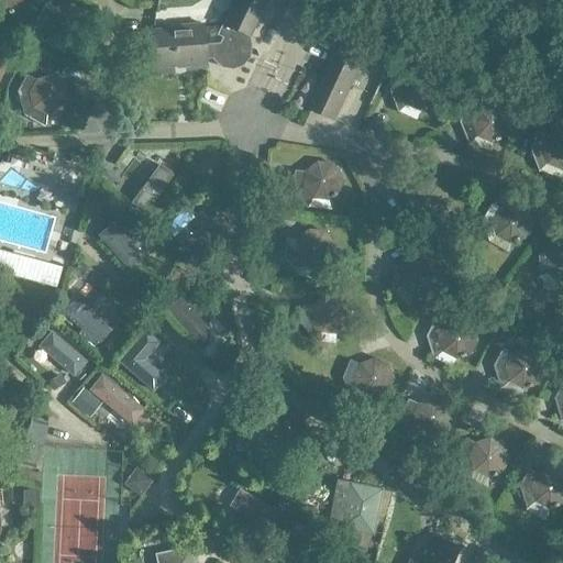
[(0,0),(0,11),(4,14),(18,10),(22,0),(0,0)]
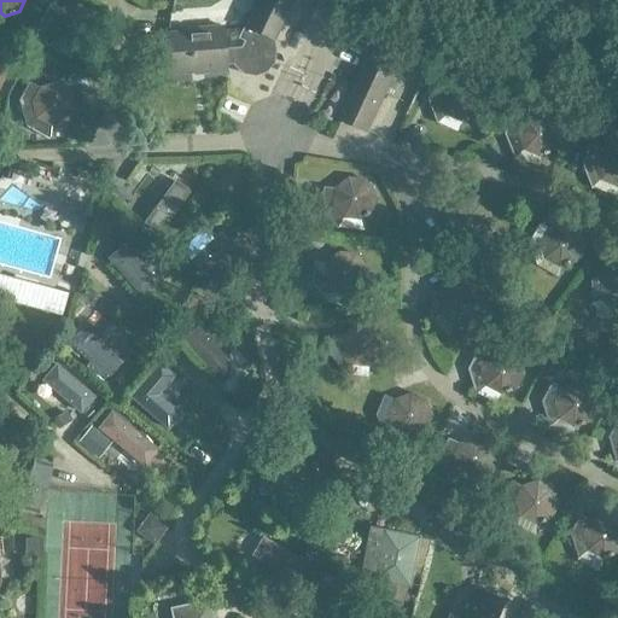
[(257,0),(245,27),(261,34),(274,41),(293,0),(257,0)]
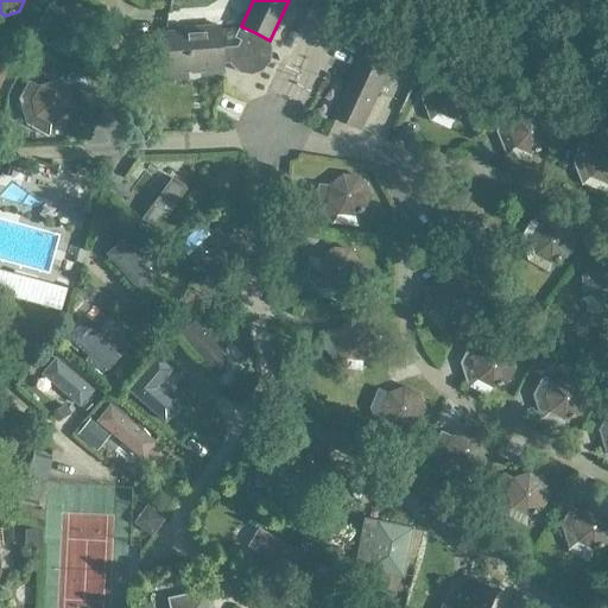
[(61,10),(50,4),(39,21),(46,46),(57,38),(70,46),(86,42),(94,29),(89,13),(76,6),(61,10)]
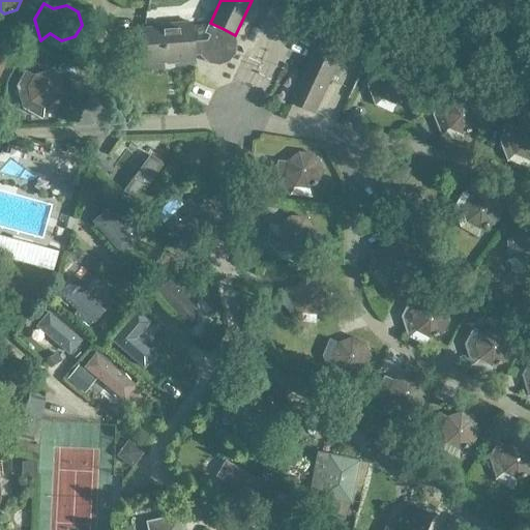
[(224,29),(210,23),(206,33),(210,35),(207,41),(194,42),(193,23),(170,25),(171,27),(144,29),(146,64),(195,61),(195,55),(222,53),(221,48),(215,46),(224,29)]
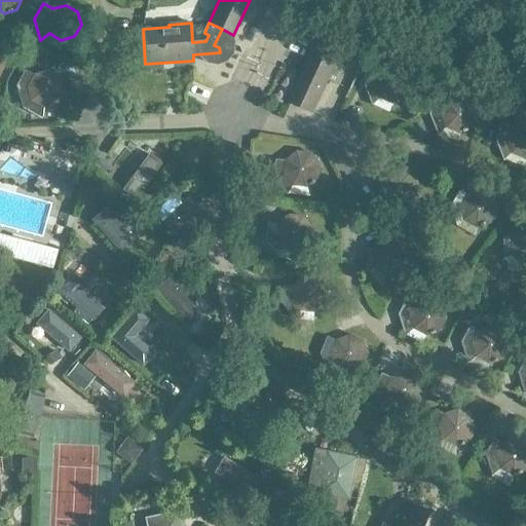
[(339,58),(315,46),(291,101),(314,112),(339,58)]
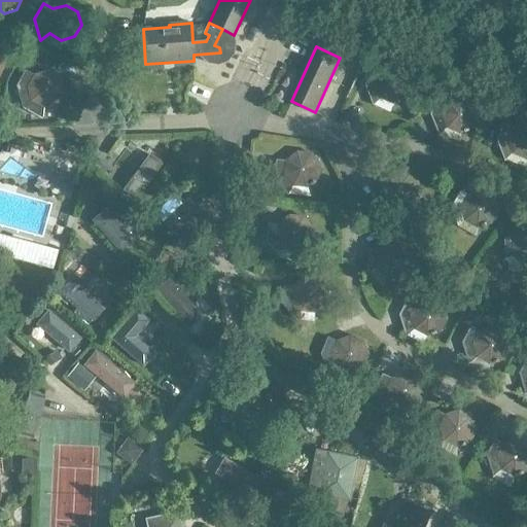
[(365,84),(374,106),(383,98),(395,103),(408,98),(413,85),(408,73),(396,68),(383,72),(374,68),(365,84)]
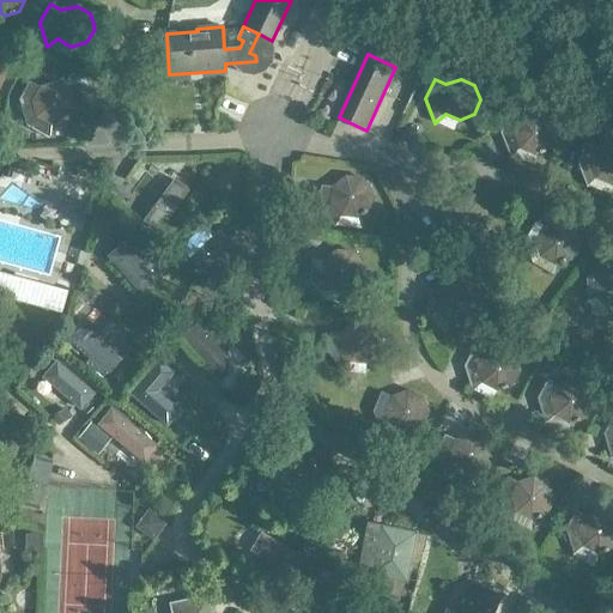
[(40,89),(29,82),(19,101),(26,126),(37,117),(50,125),(66,120),(73,107),(70,91),(55,84),(40,89)]
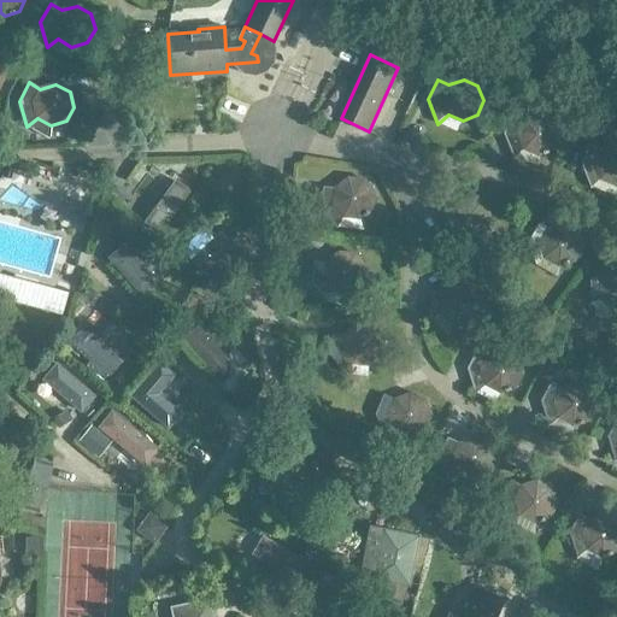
[(505,134),(516,159),(526,148),(540,154),(554,150),(560,134),(554,119),(540,113),(526,119),(513,115),(505,134)]
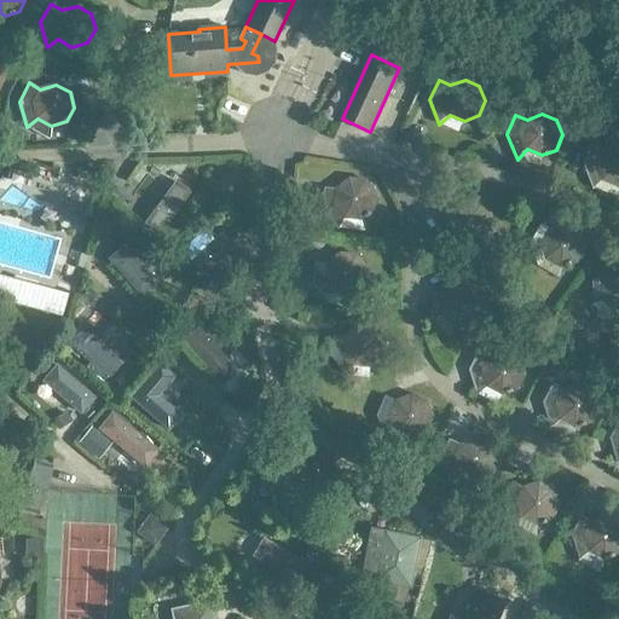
[(584,165),(594,189),(605,179),(618,186),(618,185),(618,144),(605,150),(593,145),(584,165)]
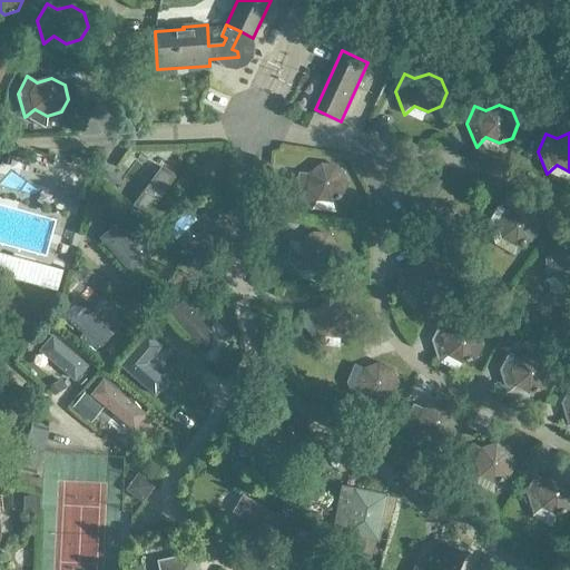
[(346,178),(337,167),(323,165),(312,174),(300,173),(297,193),(313,212),(318,200),(334,202),(345,193),(346,178)]
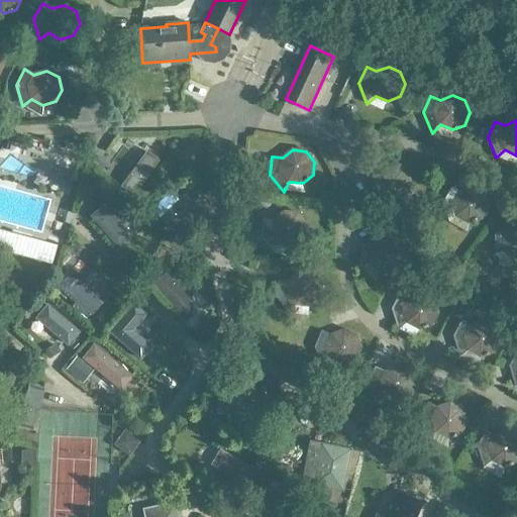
[(132,197),(160,161),(146,150),(119,187),(132,197)]
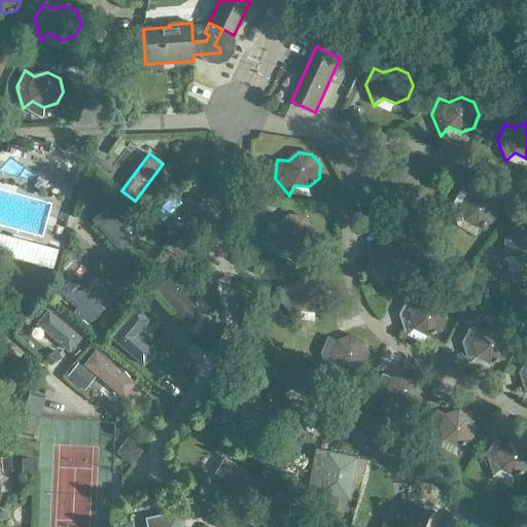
[(420,183),(413,172),(399,169),(388,176),(385,189),(377,195),(386,209),(407,214),(405,204),(417,197),(420,183)]
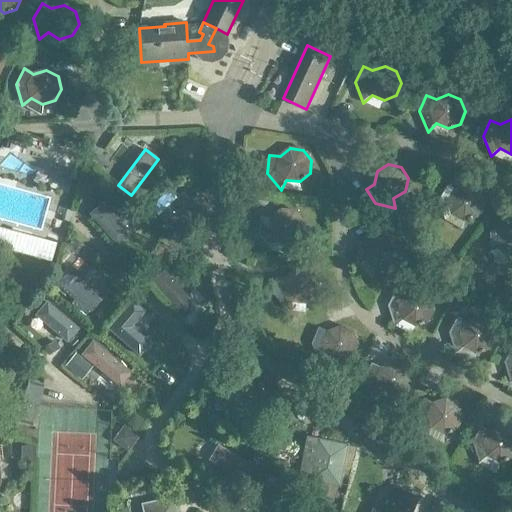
[(96,182),(90,175),(83,181),(90,188),(96,182)]
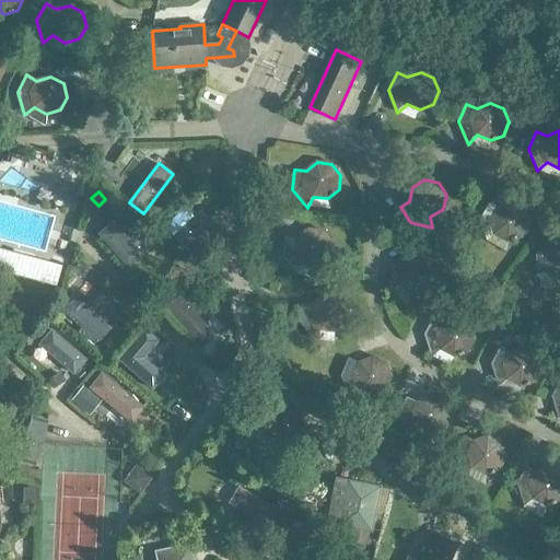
[(523,237),(529,224),(526,211),(513,203),(499,207),(499,208),(491,202),(481,219),(488,240),(497,234),(509,241),(523,237)]
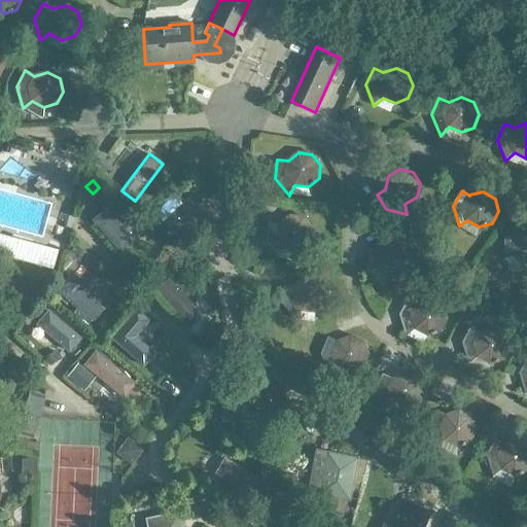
[(192,192),(163,222),(174,234),(204,204),(192,192)]
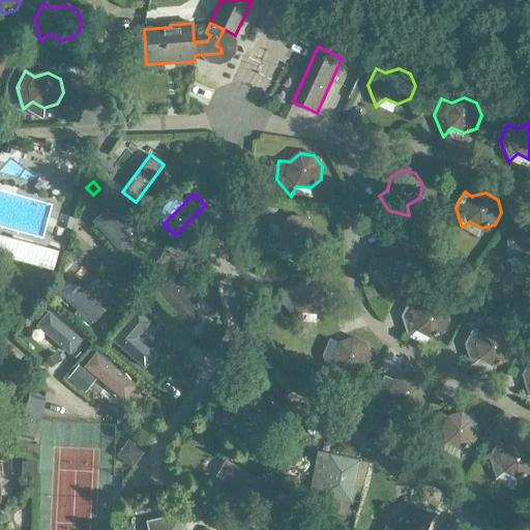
[(131,243),(104,211),(92,222),(120,255),(131,243)]
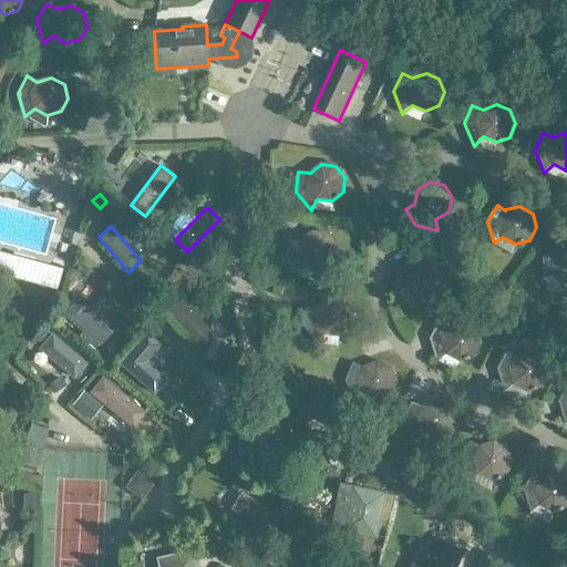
[(337,245),(328,234),(313,233),(301,241),(290,240),(288,259),(303,279),(309,267),(323,268),(336,259),(337,245)]
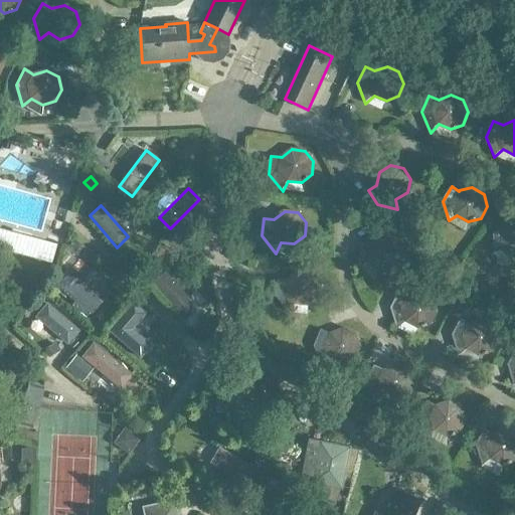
[(514,258),(514,226),(512,226),(512,227),(505,220),(494,232),(494,253),(503,249),(513,259),(514,258)]
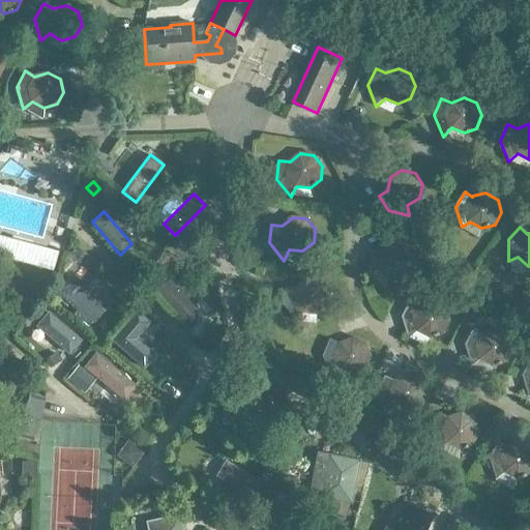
[(0,236),(0,256),(53,271),(57,253),(0,236)]
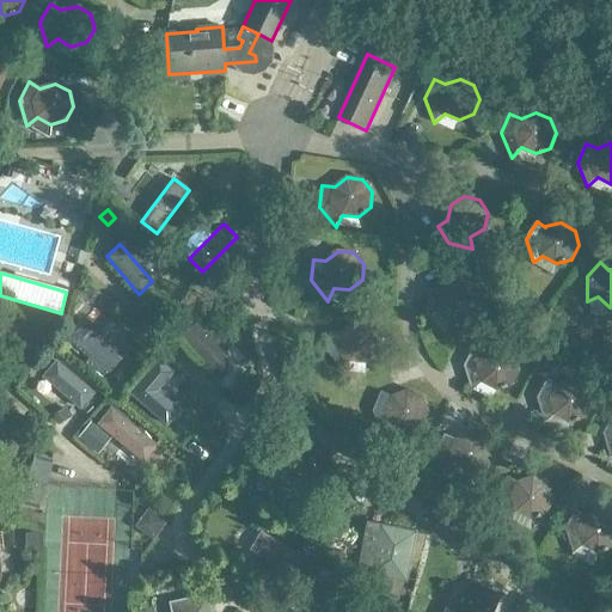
[(429,291),(428,316),(441,312),(451,324),(466,325),(478,314),(479,299),(470,287),(453,286),(446,276),(429,291)]
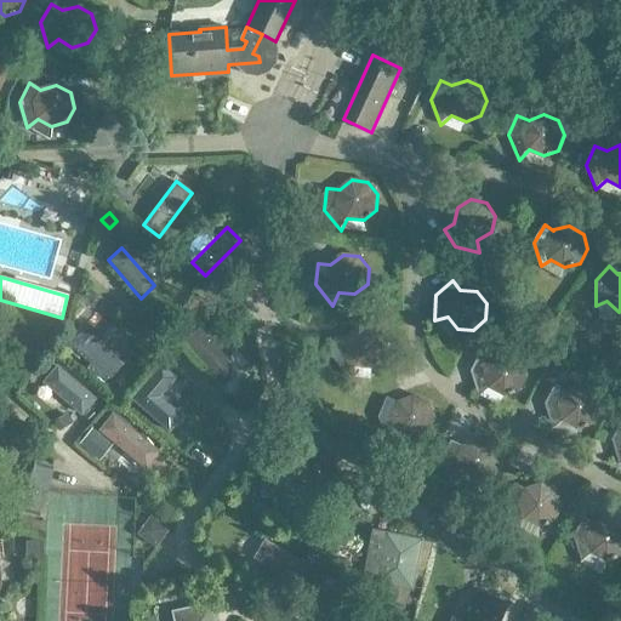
[(97,305),(85,294),(72,309),(85,322),(97,305)]
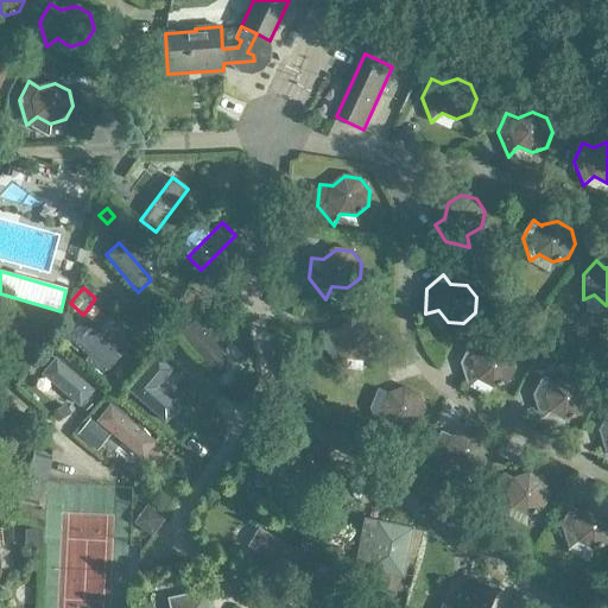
[(105,371),(118,356),(94,337),(107,321),(93,308),(67,340),(105,371)]
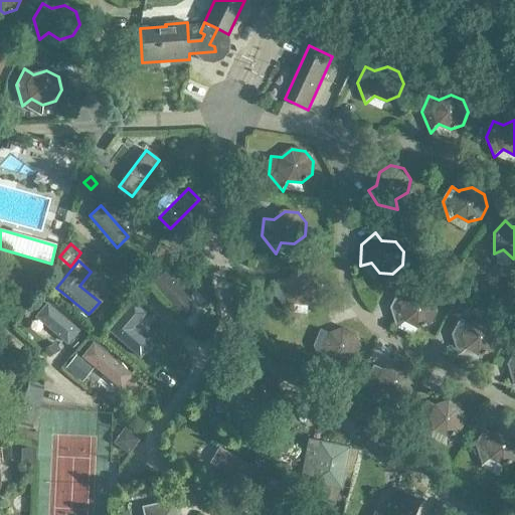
[(289,280),(279,279),(277,297),(290,313),(296,303),(309,305),(319,297),(321,284),(312,273),(299,272),(289,280)]
